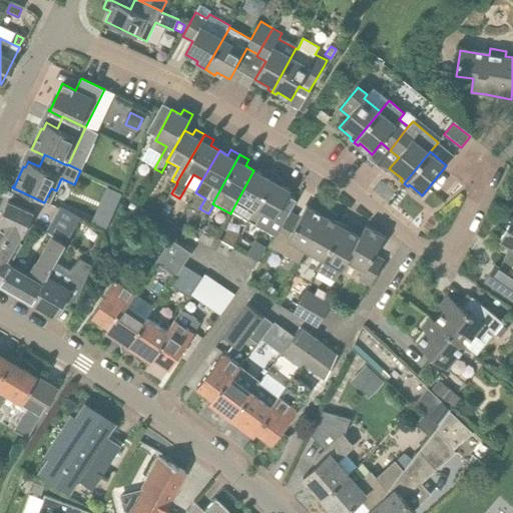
[(230,213),(247,223),(275,175),(266,169),(263,174),(253,170),(230,213)]
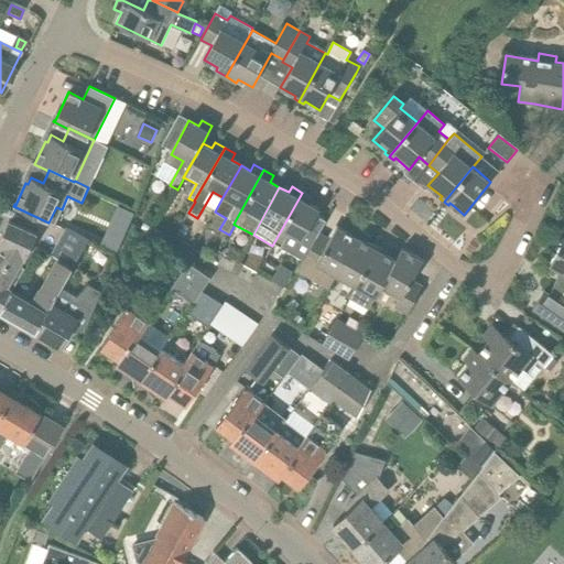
[(302,240),(320,209),(318,208),(310,204),(313,198),(302,193),(272,246),(280,250),(289,234),(302,240)]
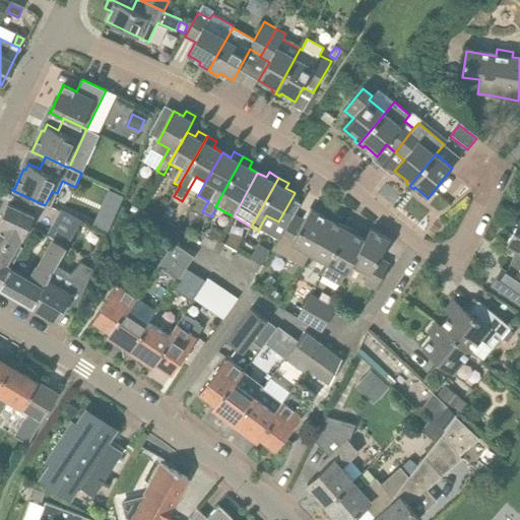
[(21,238),(30,218),(31,214),(8,204),(0,220),(0,222),(2,224),(0,228),(21,238)]
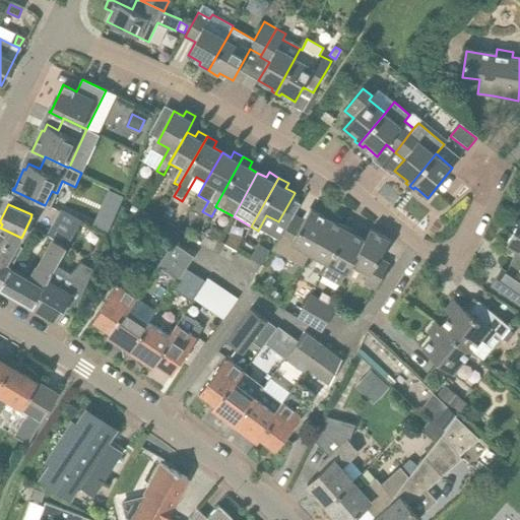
[(168,221),(174,211),(168,208),(163,218),(168,221)]
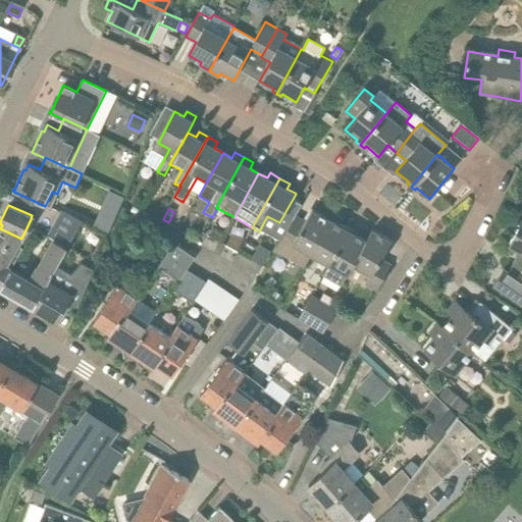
[(49,231),(67,242),(69,244),(82,220),(61,210),(49,231)]
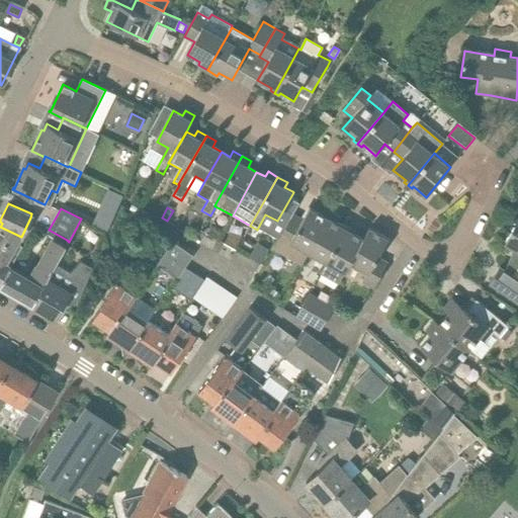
[(303,221),(292,214),(270,249),(299,266),(308,252),(306,251),(325,218),(310,208),(303,221)]
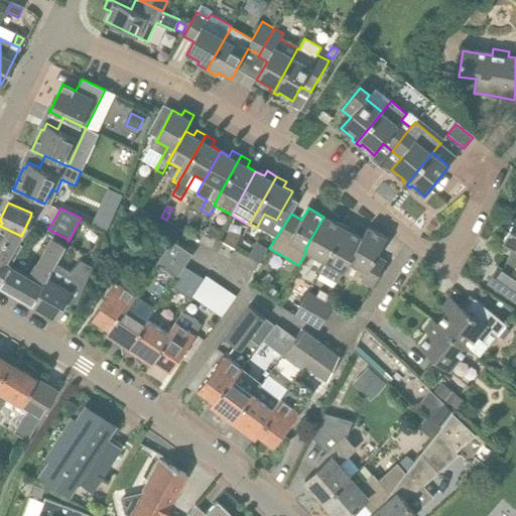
[(148,213),(141,209),(137,217),(144,221),(148,213)]
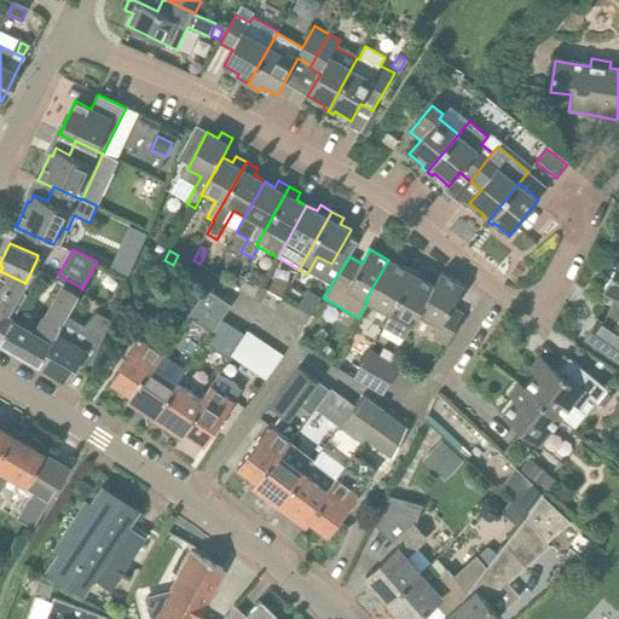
[(618,259),(603,293),(615,298),(603,323),(597,318),(585,337),(618,360),(618,259)]
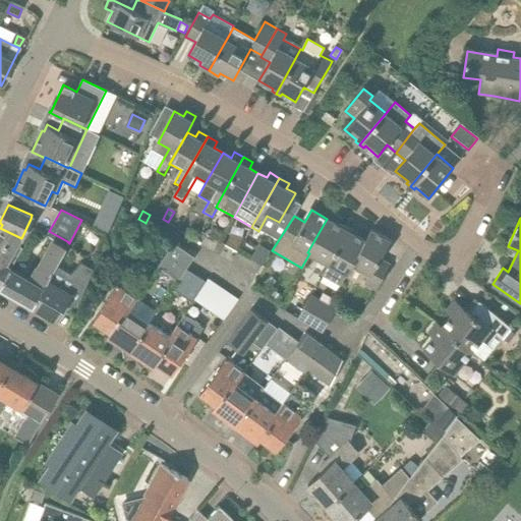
[(329,265),(349,228),(345,226),(343,228),(327,219),(307,252),(309,253),(329,265)]
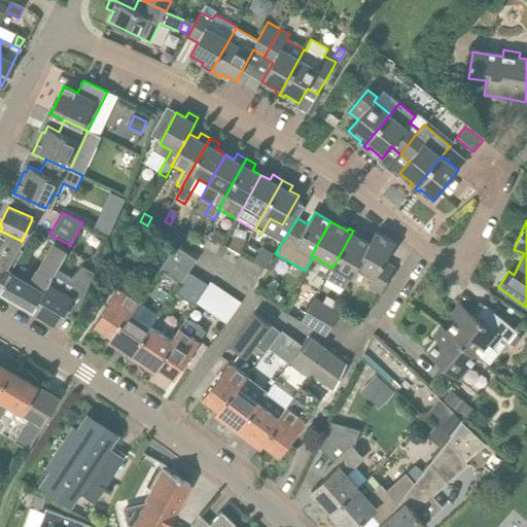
[(20,246),(22,241),(0,231),(0,288),(7,275),(13,265),(9,261),(18,245),(20,246)]
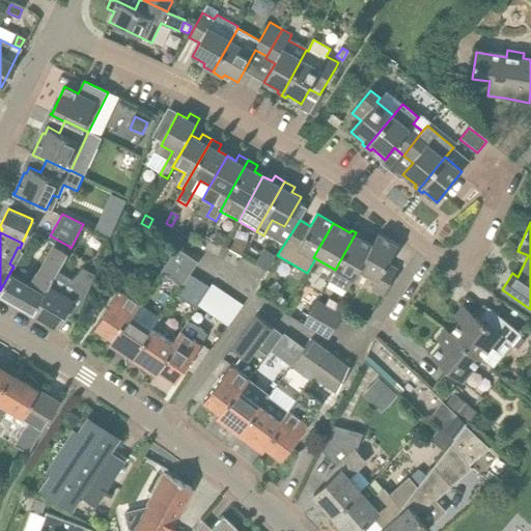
[(360,269),(372,245),(359,238),(360,235),(356,232),(335,270),(329,280),(346,290),(353,280),(360,268),(360,269)]
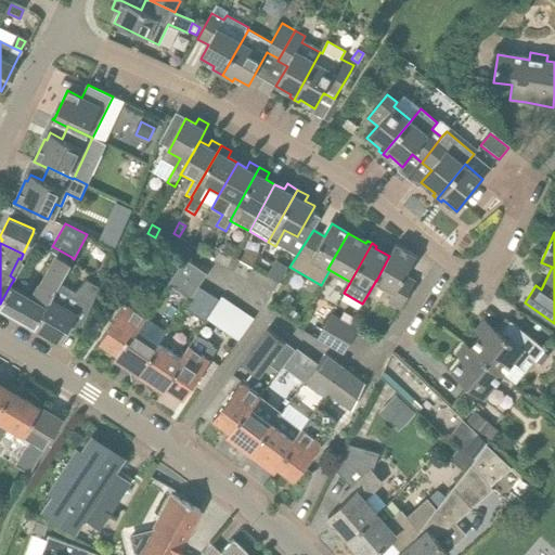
[(222,252),(234,258),(239,250),(227,244),(222,252)]
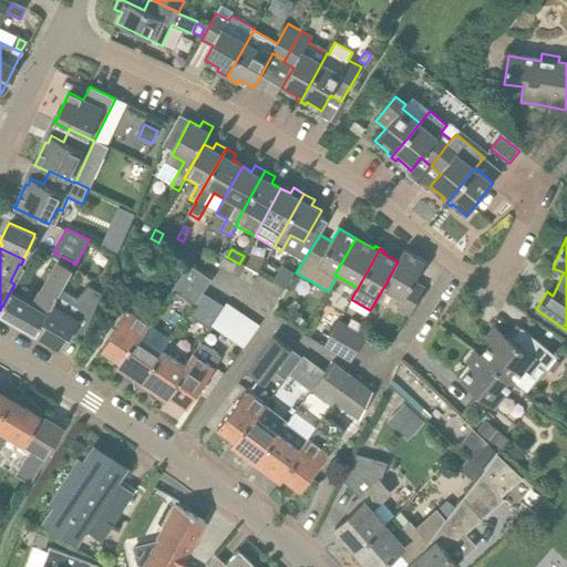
[(398,261),(384,287),(404,298),(399,310),(409,316),(424,288),(413,281),(425,261),(404,250),(398,261)]
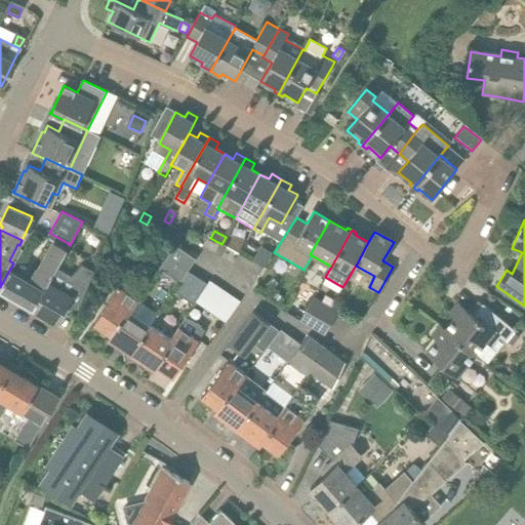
[(55,265),(65,248),(67,249),(70,245),(68,243),(49,233),(46,237),(53,241),(36,272),(35,271),(27,285),(7,274),(0,287),(0,288),(31,307),(55,265)]
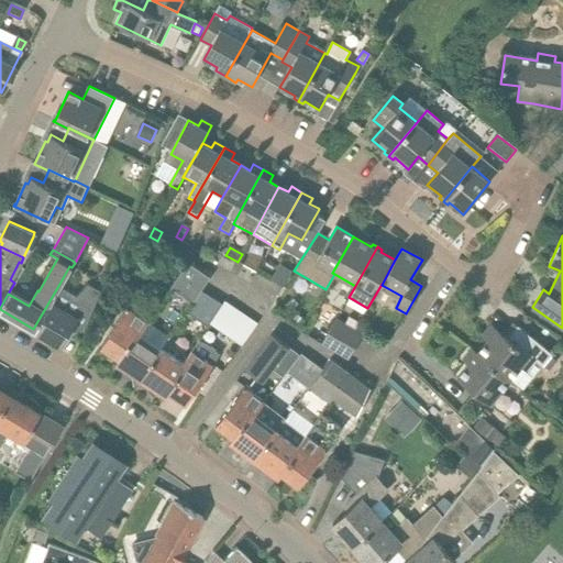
[(243,264),(256,272),(264,257),(252,250),(243,264)]
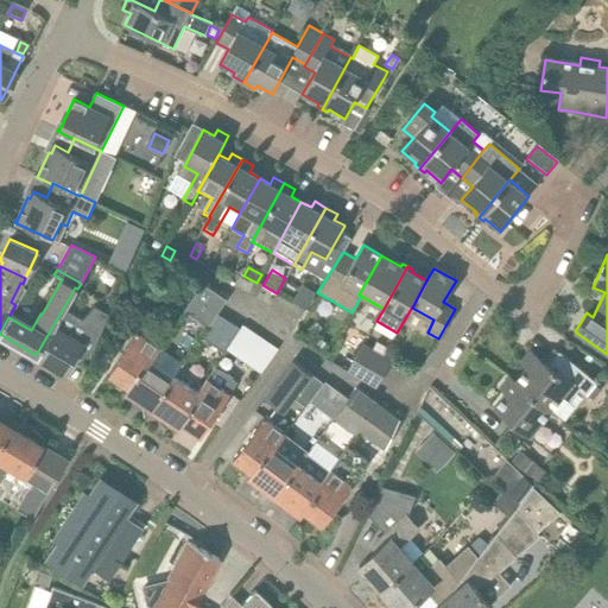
[(227,299),(213,290),(202,284),(184,311),(208,327),(209,328),(217,314),(227,299)]
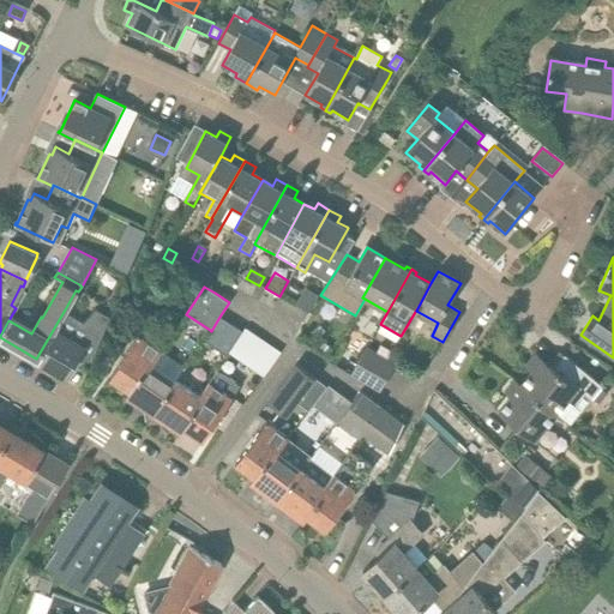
[(309,313),(320,294),(307,288),(298,306),(309,313)]
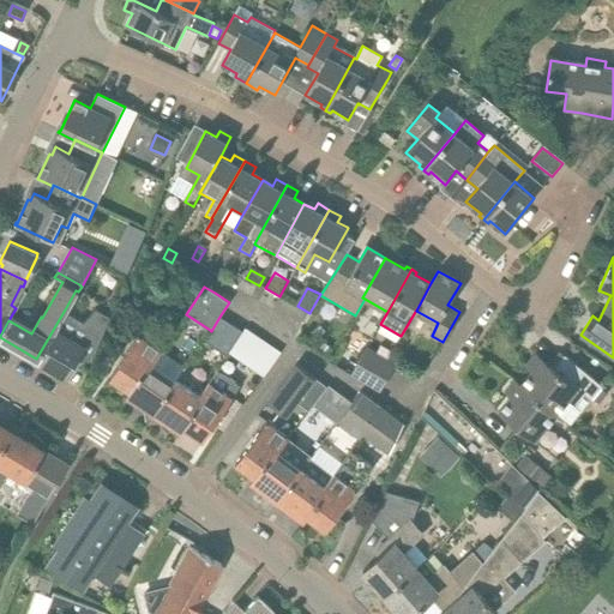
[(85,321),(65,309),(36,359),(66,377),(79,354),(92,361),(109,318),(96,309),(85,321)]
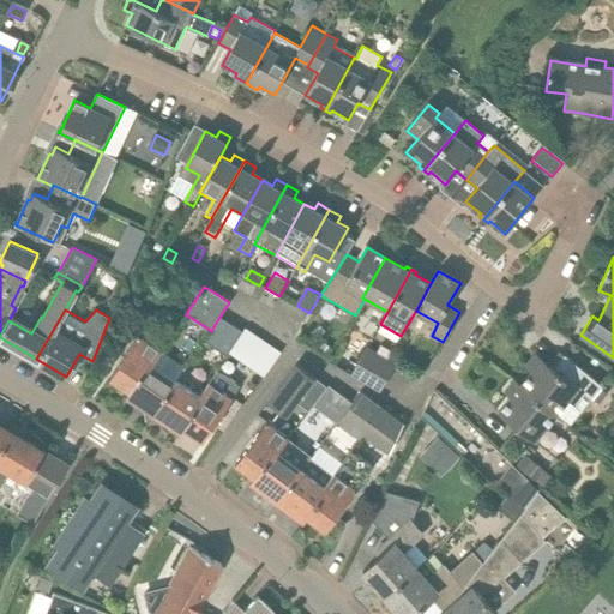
[(229,353),(233,347),(242,332),(220,317),(211,331),(210,330),(204,339),(227,355),(229,353)]
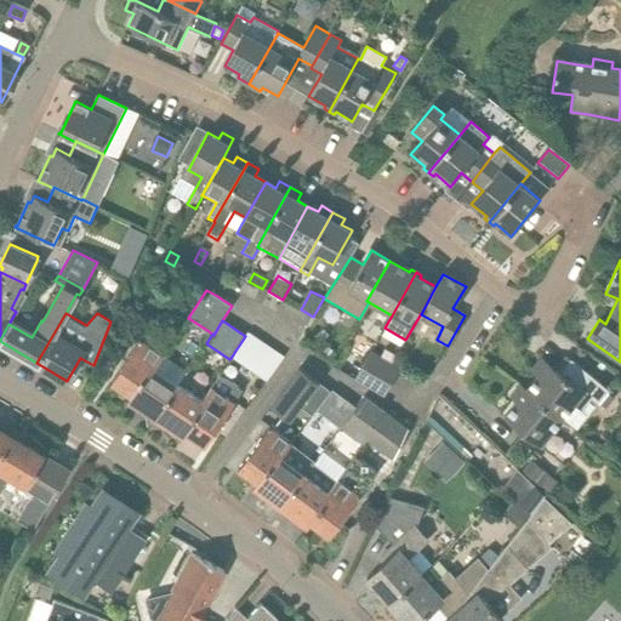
[(235,351),(257,366),(254,372),(267,381),(267,380),(284,358),(271,348),(260,341),(249,334),(235,351)]
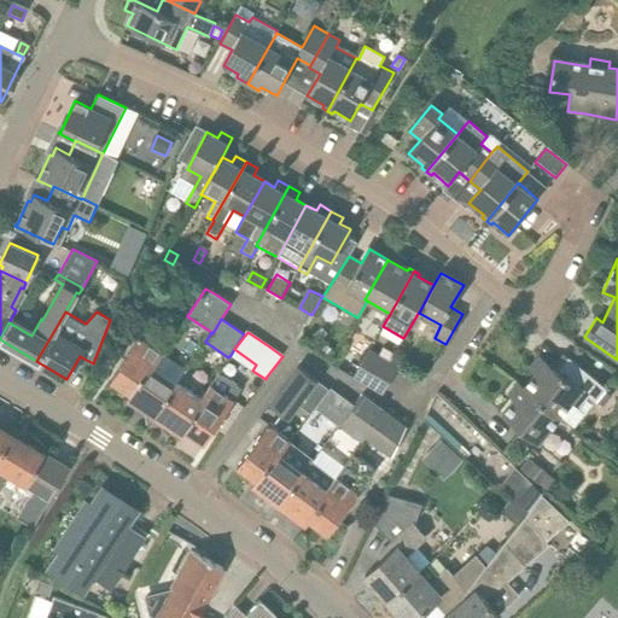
[(130,394),(149,369),(147,368),(157,355),(134,340),(111,380),(112,382),(128,391),(130,394)]
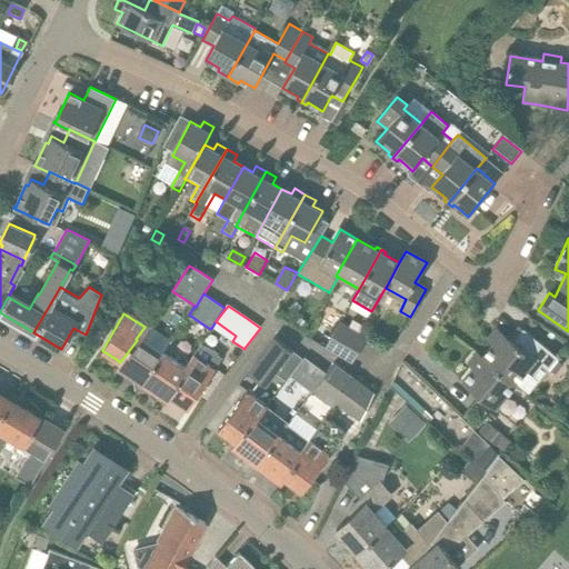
[(308,325),(298,318),(292,326),(302,333),(308,325)]
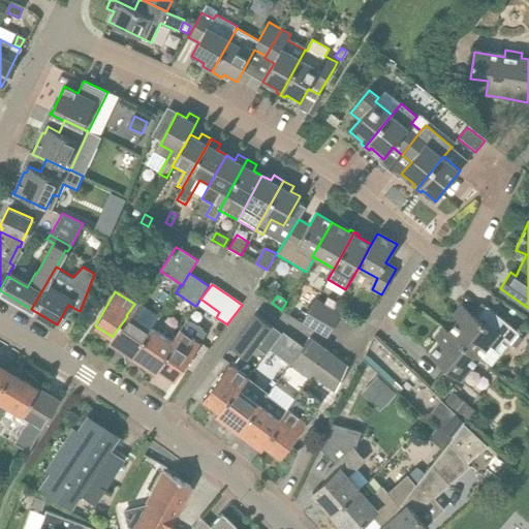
[(132,356),(149,331),(150,332),(159,317),(135,301),(134,304),(126,315),(127,316),(112,337),(109,341),(110,342),(112,343),(132,356)]
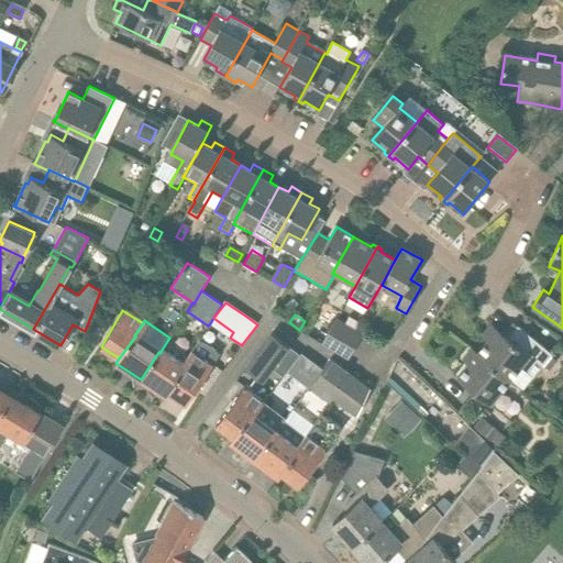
[(329,331),(355,346),(363,335),(335,320),(329,331)]
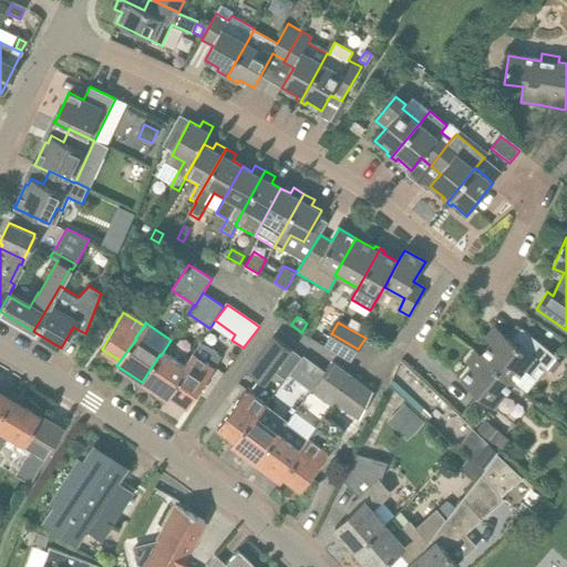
[(539,363),(545,368),(555,356),(522,328),(512,340),(495,327),(486,337),(493,342),(481,356),(515,383),(525,370),(531,374),(539,363)]
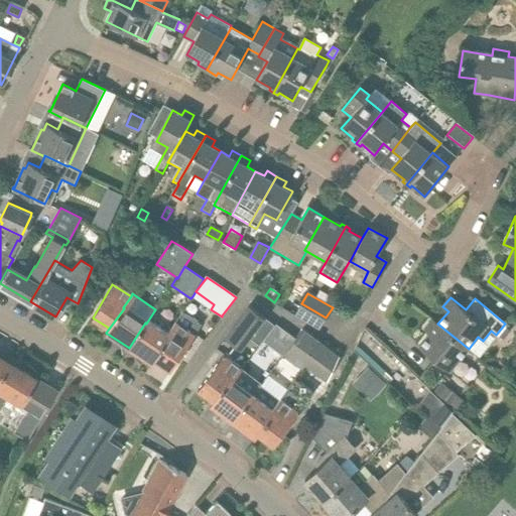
[(319,329),(326,317),(301,303),(295,314),(319,329)]
